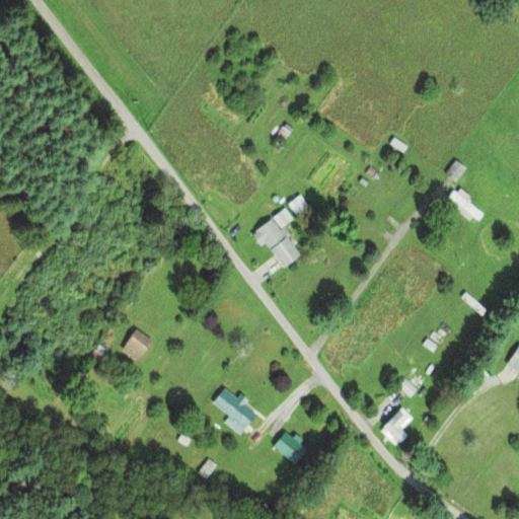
[(443,173),(454,181),(464,167),(453,160),(443,173)]
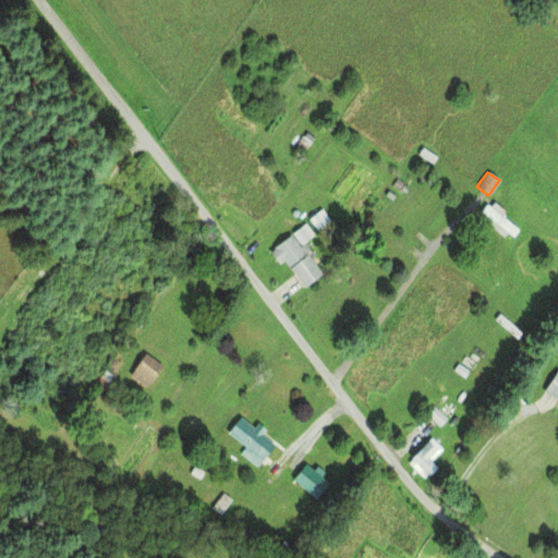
[(270,249),(301,289),(324,273),(293,232),(270,249)]
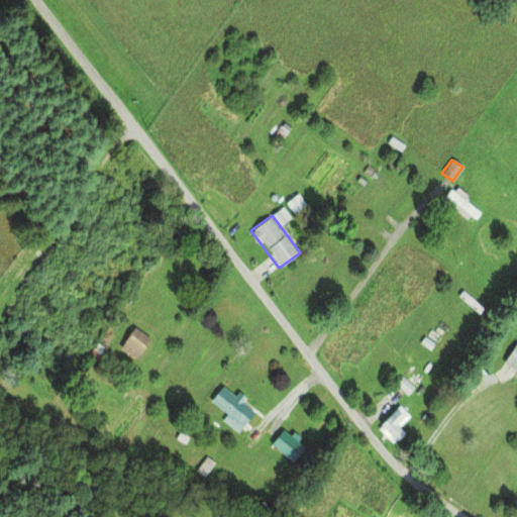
[(134,359),(149,339),(132,326),(118,346),(134,359)]
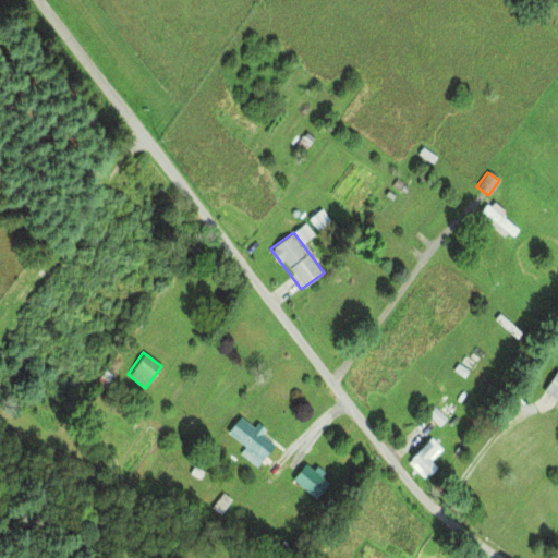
[(542,390),(557,401),(557,370),(556,368),(542,390)]
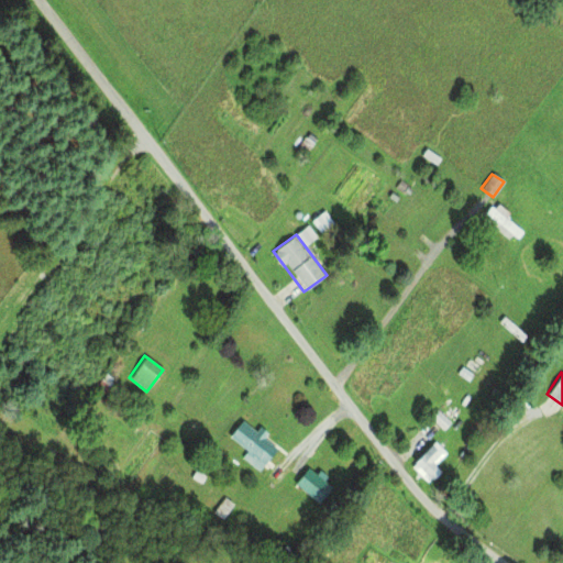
[(229,437),(246,451),(242,457),(258,471),(277,448),(242,419),(229,437)]
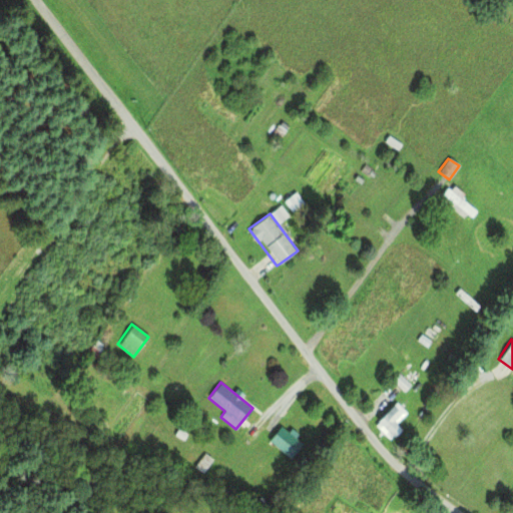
[(406,413),(394,402),(373,424),(390,440),(401,429),(396,424),(406,413)]
